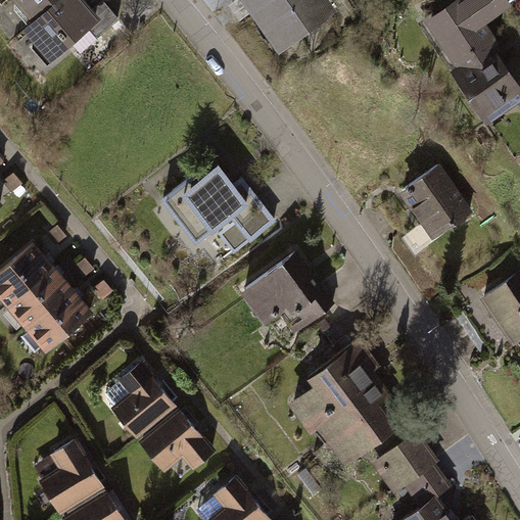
[(12,0),(32,22),(53,4),(57,10),(68,0),(12,0)]
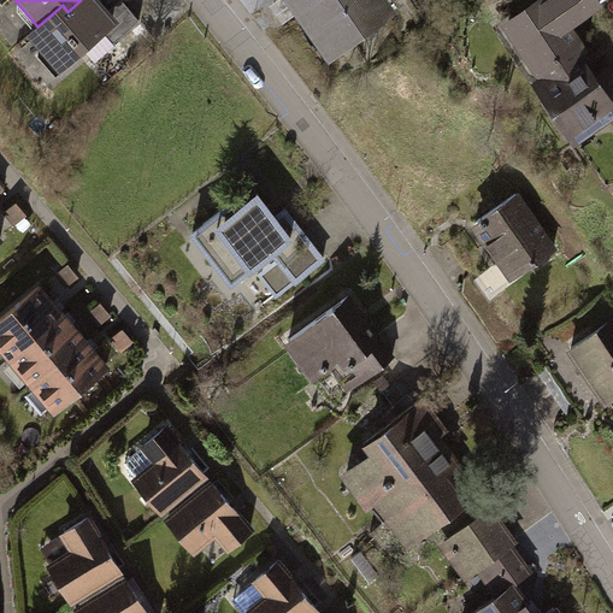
[(23,39),(57,78),(102,37),(119,23),(110,11),(99,0),(81,0),(68,12),(63,5),(37,27),(23,39)]
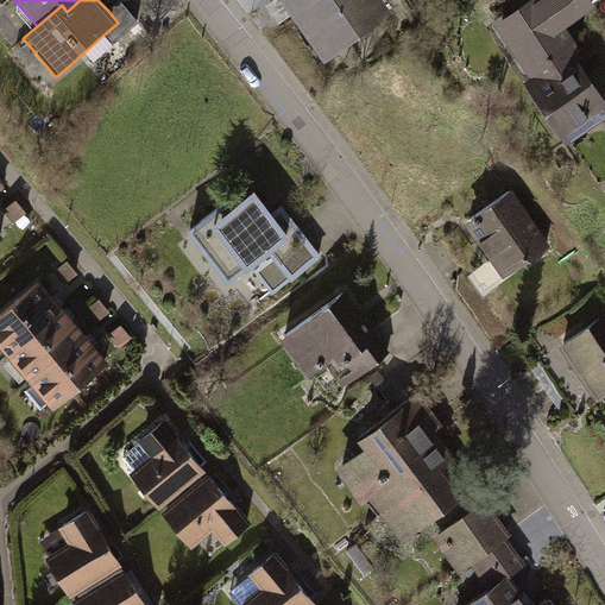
[(372,0),(285,0),(322,51),(380,11),(372,0)]
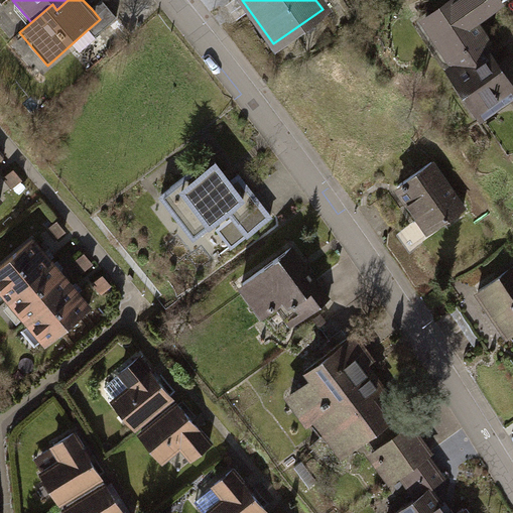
[(508,5),(504,0),(438,0),(415,16),(487,122),(512,104),(512,81),(476,25),(508,5)]
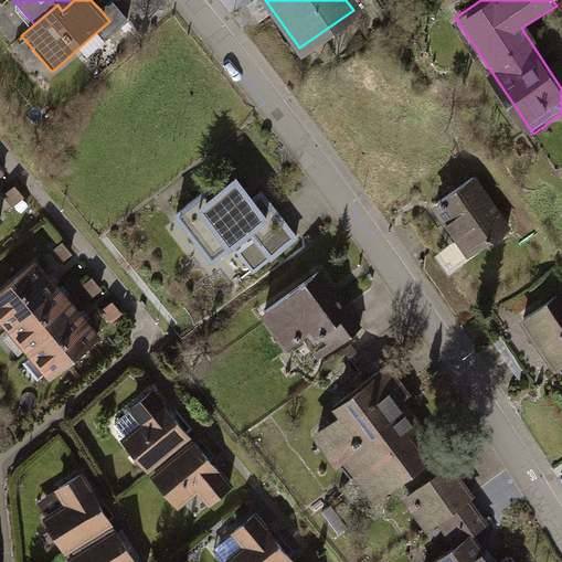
[(125,23),(108,3),(101,10),(109,21),(94,34),(102,44),(125,23)]
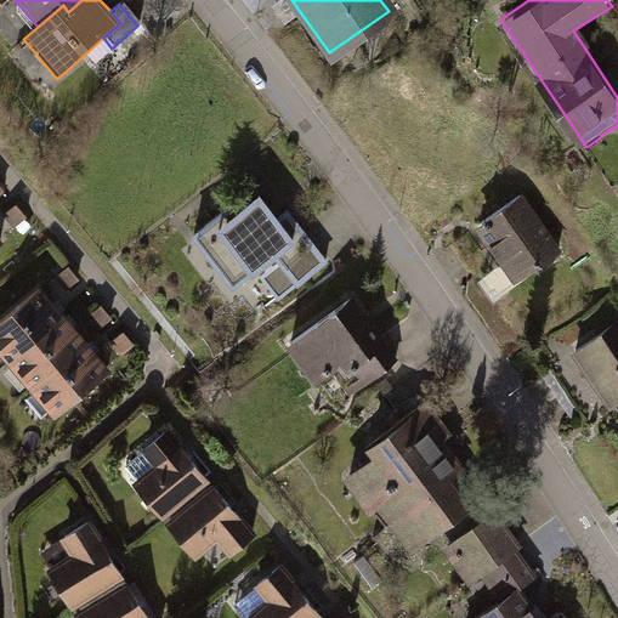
[(522,196),(470,230),(511,288),(563,254),(522,196)]
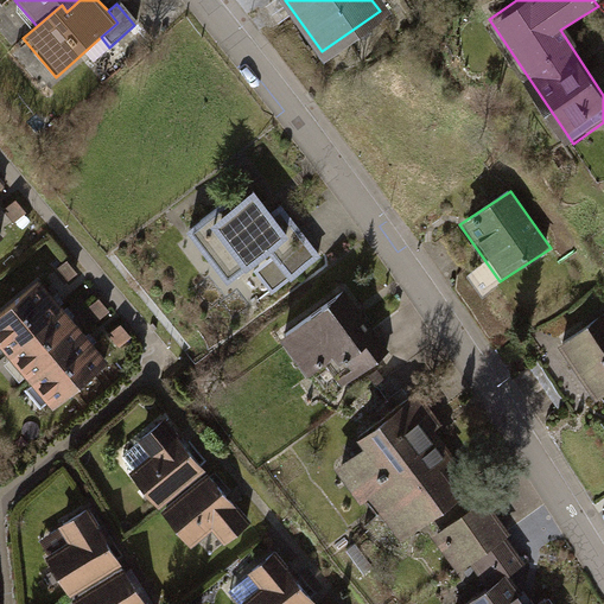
[(234,195),(183,233),(226,287),(266,256),(268,260),(250,273),(269,298),(318,260),(279,209),(268,216),(250,194),(240,203),(234,195)]
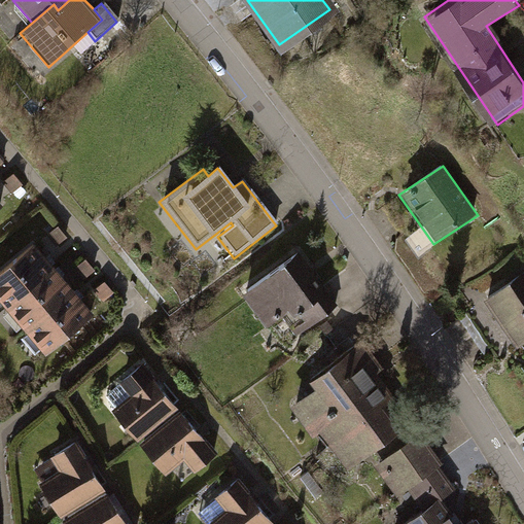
[(93,315),(33,244),(0,272),(0,301),(45,354),(93,315)]
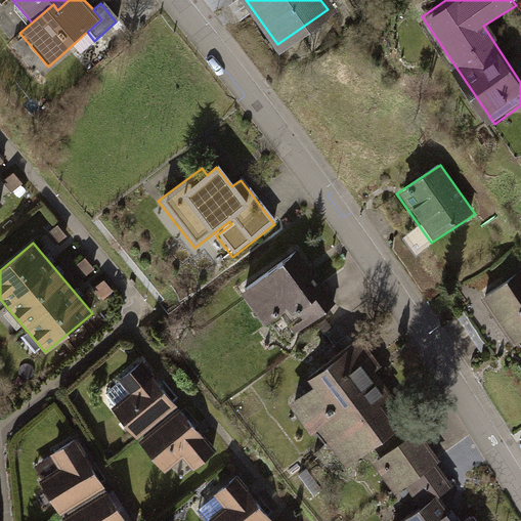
[(294,254),(237,296),(263,330),(279,317),(297,341),(338,311),(294,254)]
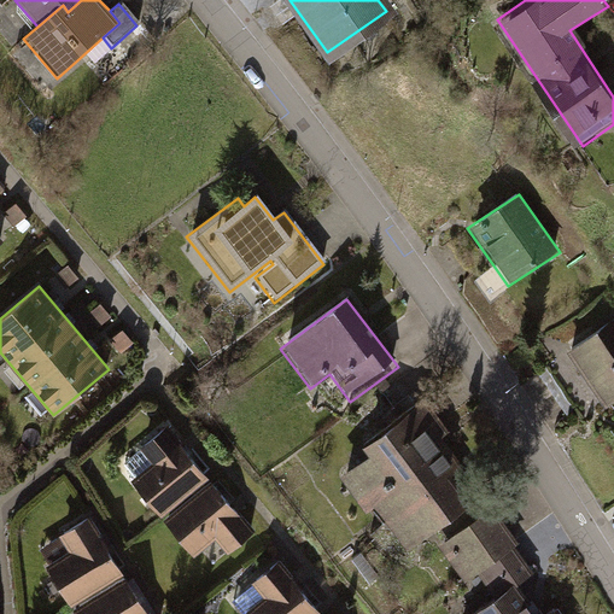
[(613,322),(613,321),(568,354),(606,409),(613,402),(613,322)]
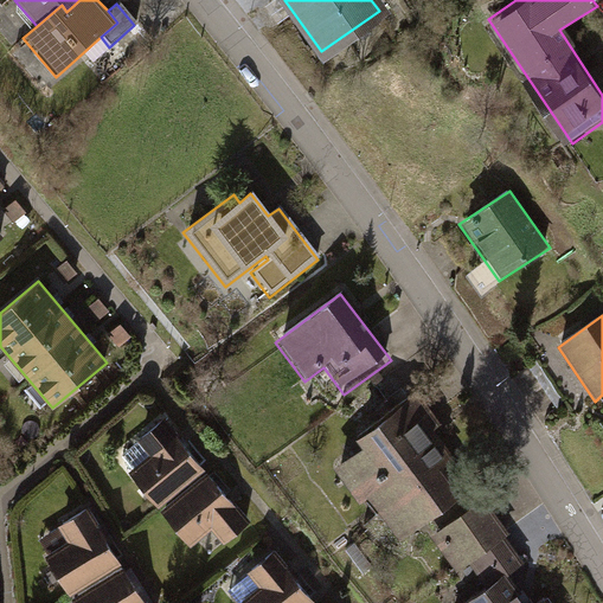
[(460,459),(415,392),(326,456),(392,546),(462,500),(441,472),(460,459)]
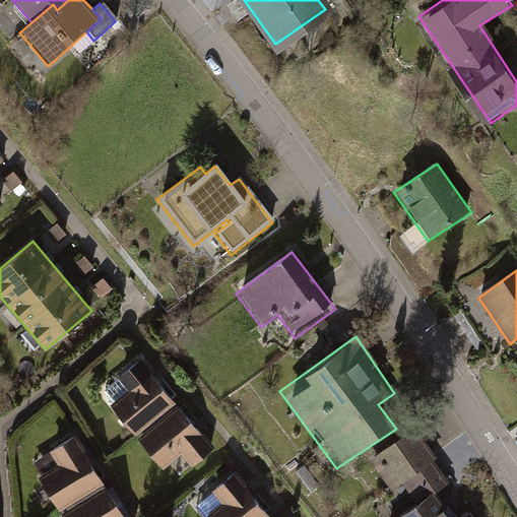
[(134,435),(173,403),(139,362),(117,379),(127,392),(111,405),(134,435)]
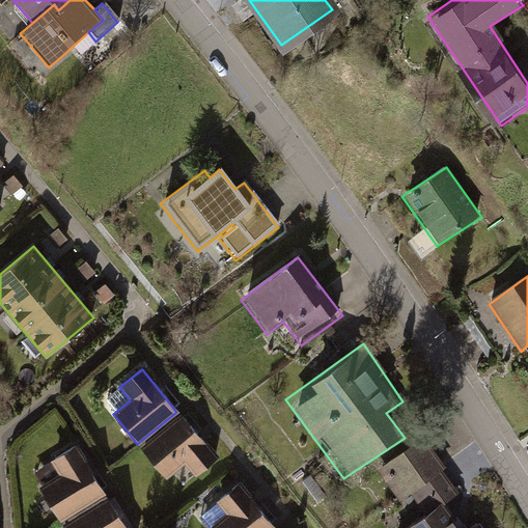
[(181,414),(140,447),(165,477),(184,463),(193,475),(216,457),(181,414)]
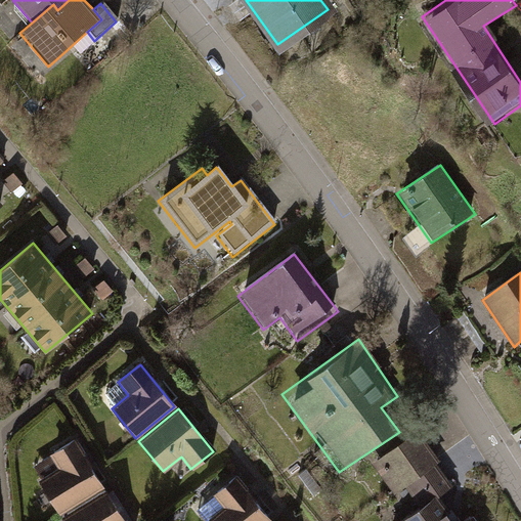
[(410,436),(371,464),(394,496),(404,488),(419,509),(437,495),(447,488),(410,436)]
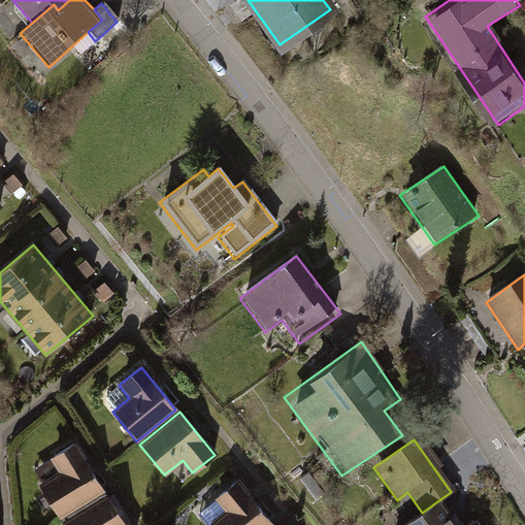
[(76,441),(48,457),(59,478),(43,486),(59,514),(102,489),(76,441)]
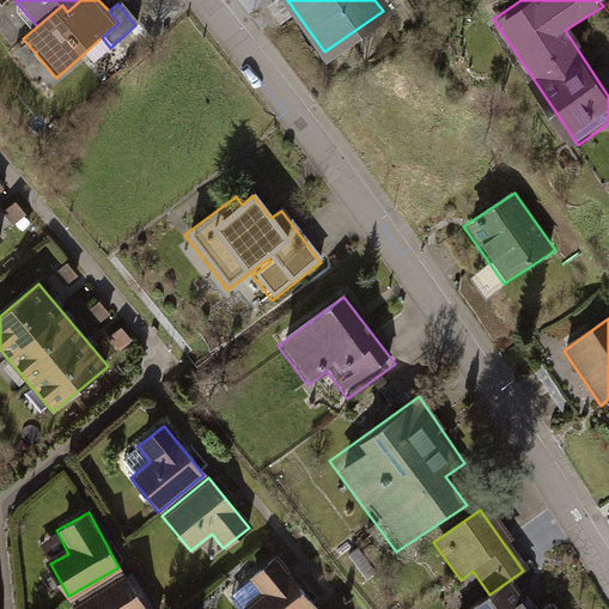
[(312,608),(316,606),(275,556),(247,579),(259,594),(241,608),(312,608)]
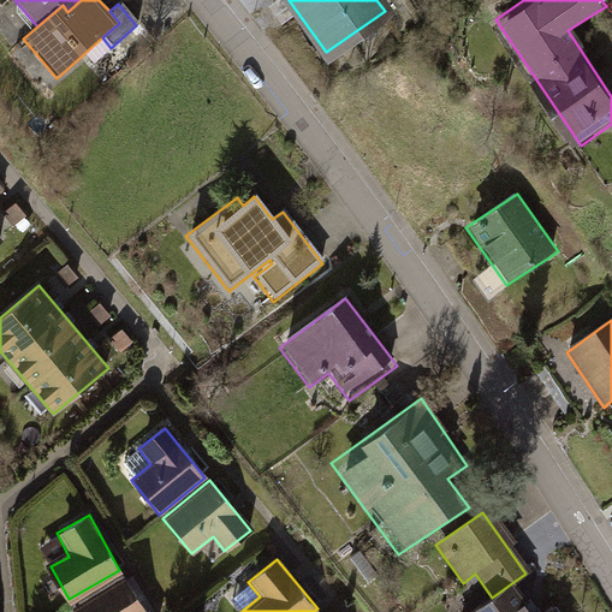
[(144,611),(123,574),(70,605),(73,611),(144,611)]
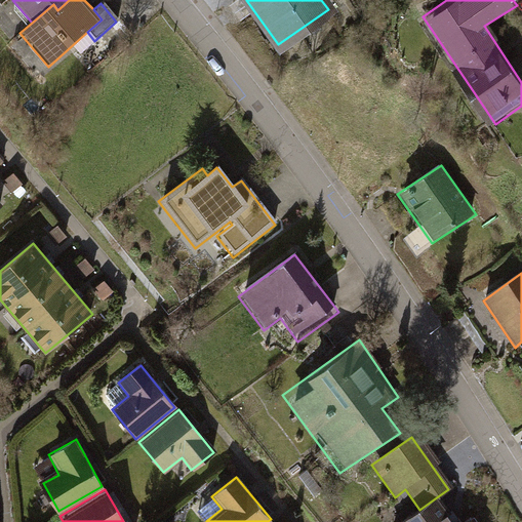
[(419,510),(403,521),(457,521),(438,496),(419,510)]
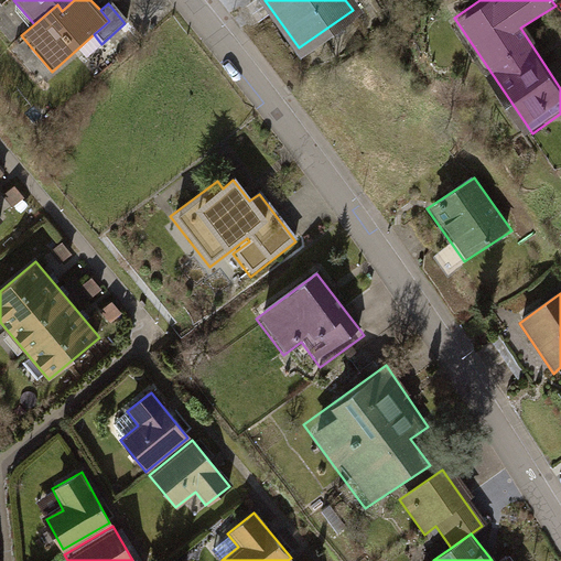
All buildings are outlined.
